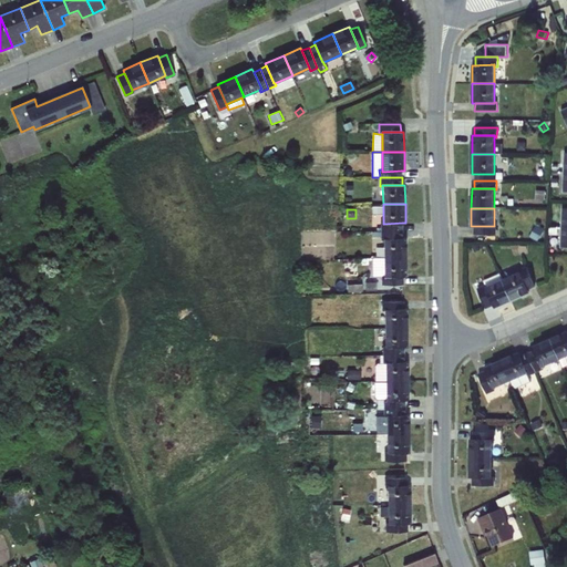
[(494,226),(474,226),(474,235),(496,235),(496,226),(494,226)]
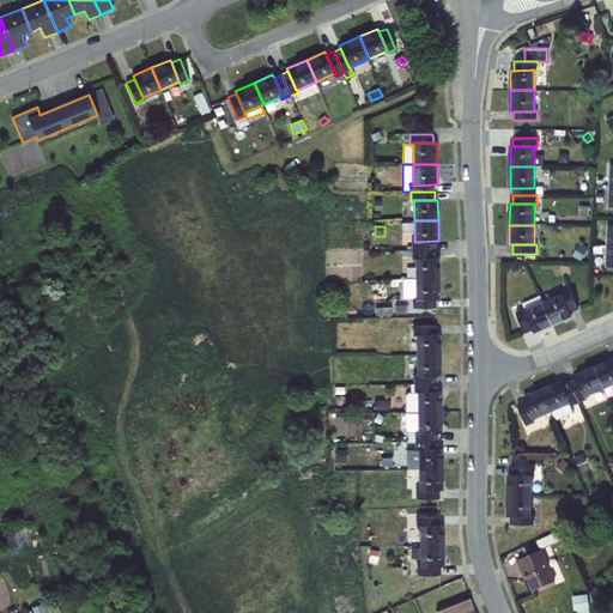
[(578,244),(574,255),(581,259),(587,249),(578,244)]
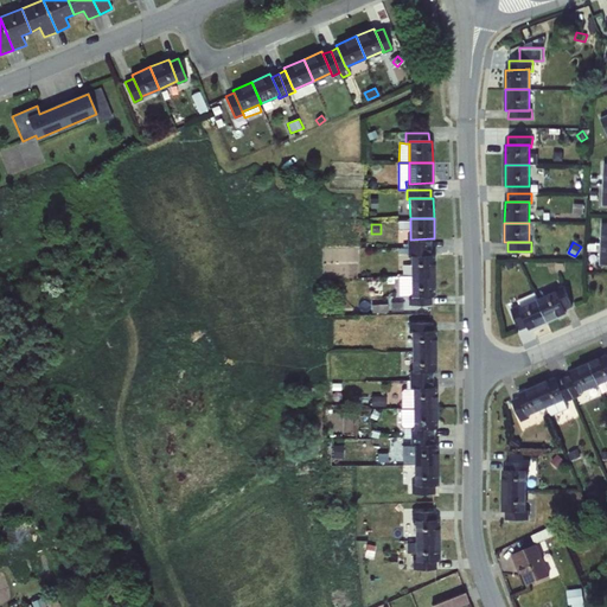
[(430,247),(408,247),(408,256),(410,256),(410,255),(430,255),(430,247)]
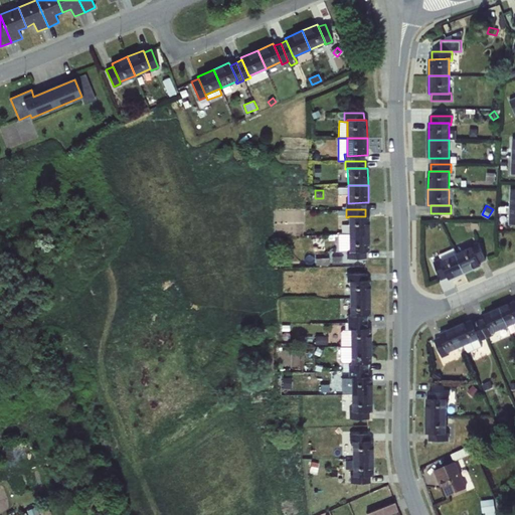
[(348,217),(348,234),(368,233),(368,216),(365,216),(348,216),(348,217)]
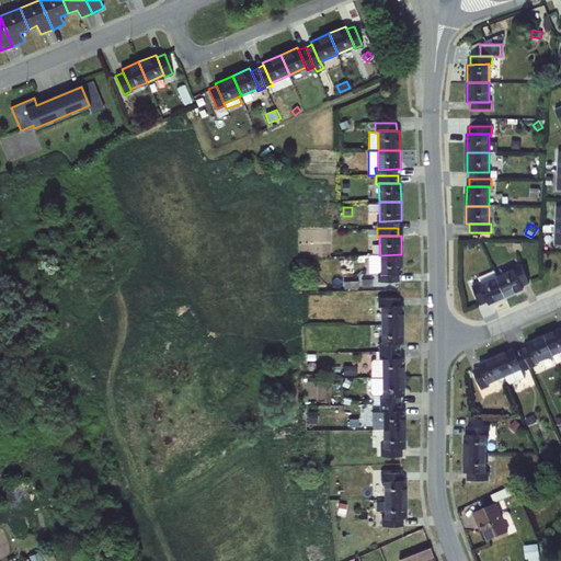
[(380,273),(379,255),(369,254),(369,273),(377,273),(380,273)]
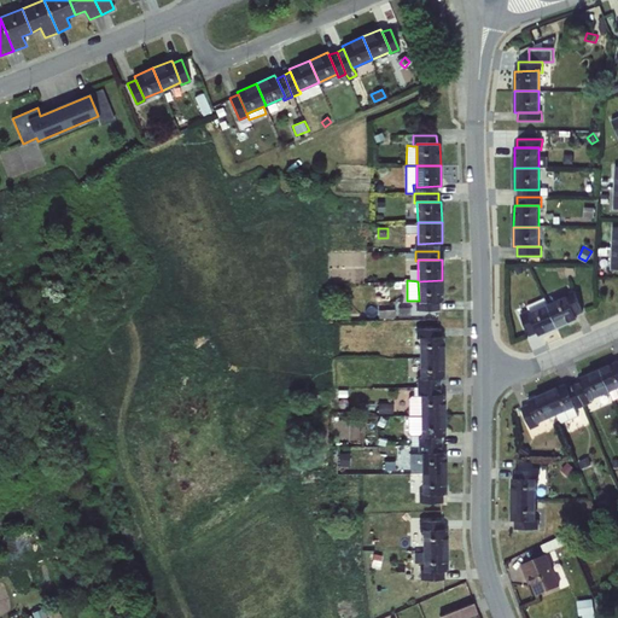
[(442,280),(418,281),(419,301),(419,302),(439,301),(442,301),(442,280)]
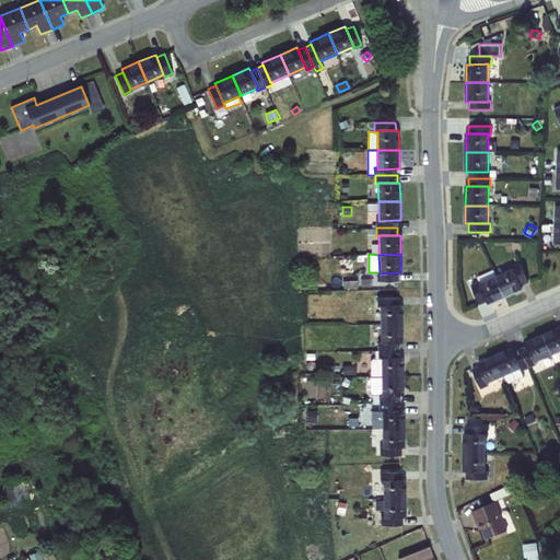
[(514,269),(522,287),(528,283),(520,264),(512,267),(513,269),(514,269)]
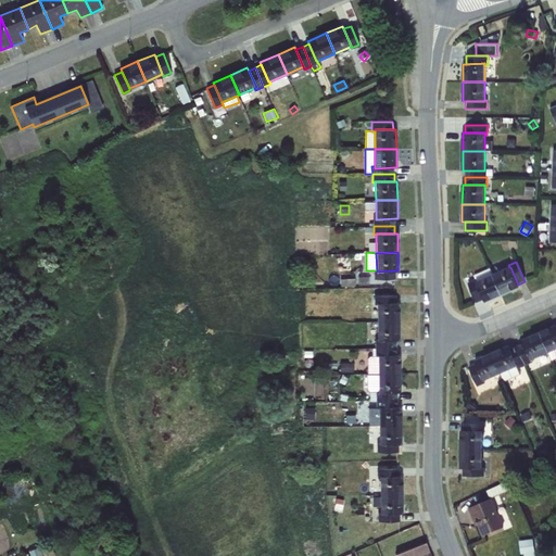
[(509,267),(493,275),(502,295),(519,288),(518,285),(510,267),(509,267)]
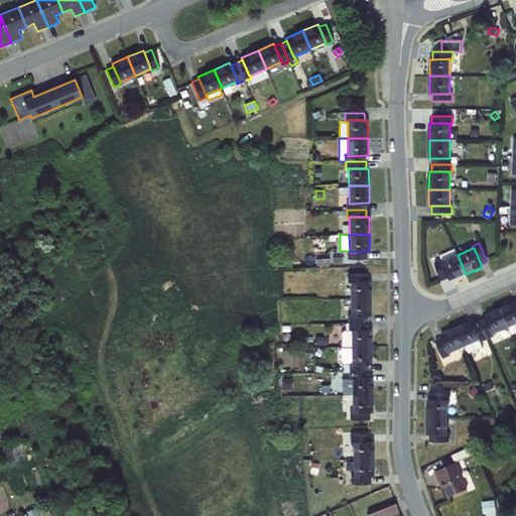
[(443,261),(458,255),(455,249),(440,255),(442,259),(443,261)]
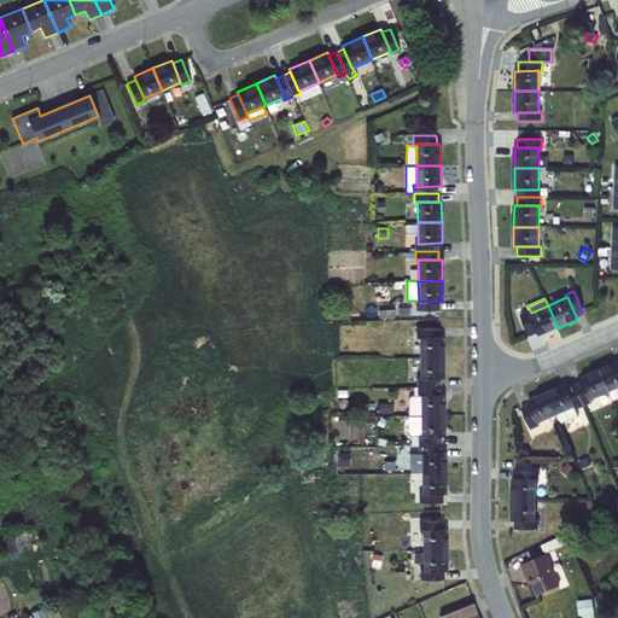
[(380,309),(382,312),(389,309),(386,301),(378,303),(380,309)]
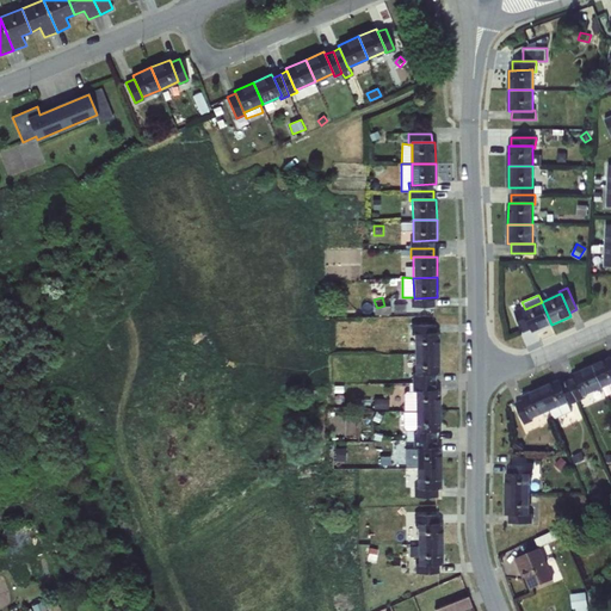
[(525,309),(524,310),(532,329),(534,332),(551,325),(542,302),(525,309)]
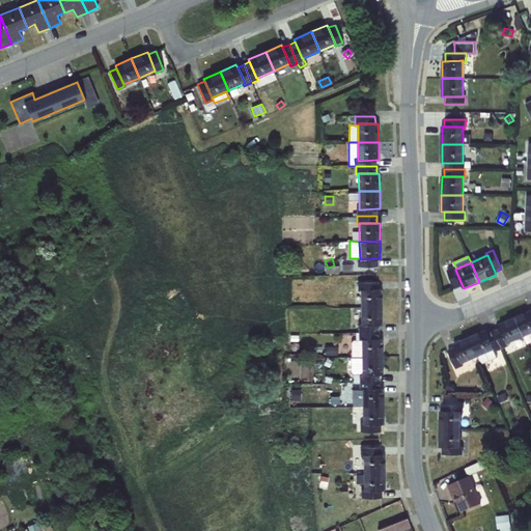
[(463,286),(455,270),(456,269),(455,267),(447,270),(455,289),(463,286)]
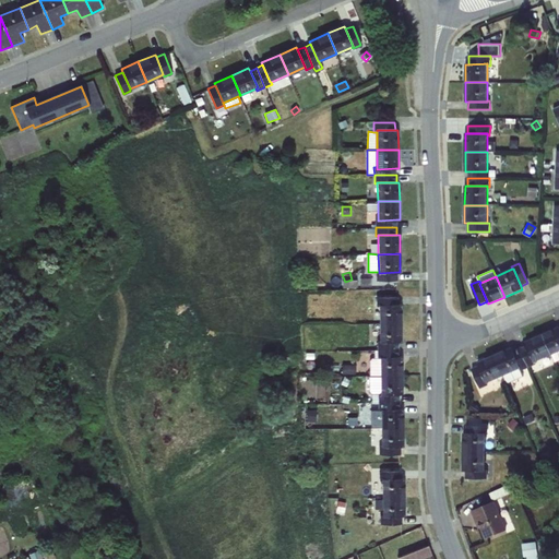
[(397,297),(377,297),(377,306),(379,306),(379,305),(397,305),(397,297)]
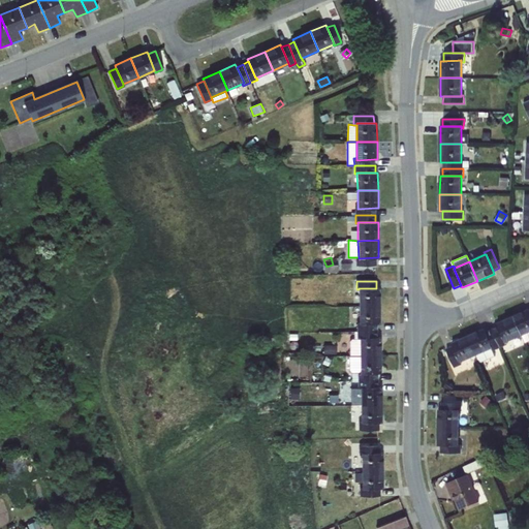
[(359,289),(359,306),(379,306),(379,288),(376,288),(359,288),(359,289)]
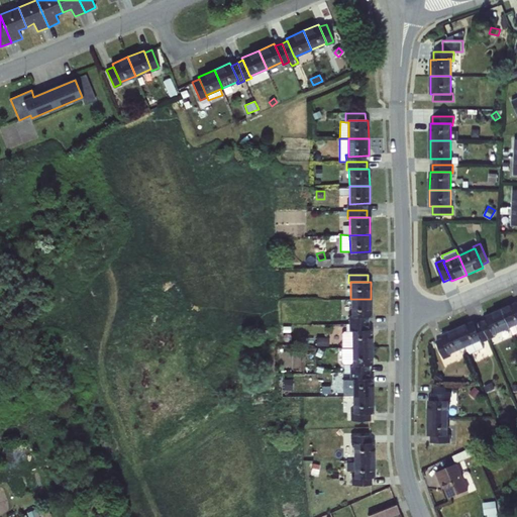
[(350,316),(350,317),(369,316),(371,316),(371,299),(350,299),(350,316)]
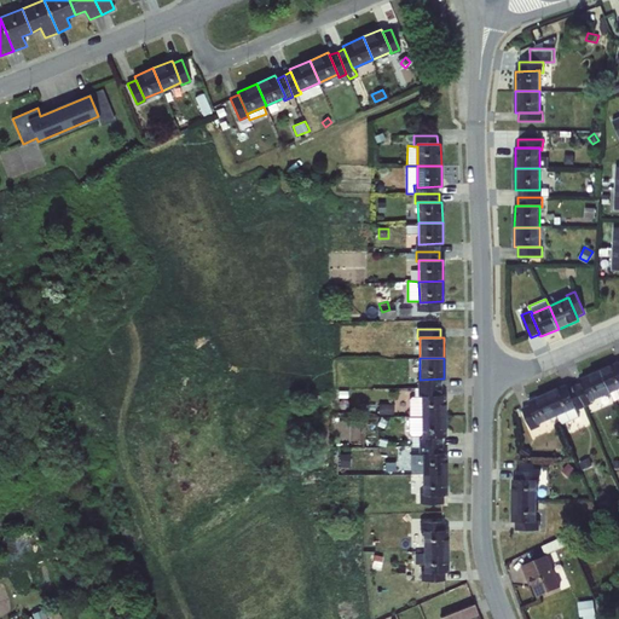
[(618,362),(601,370),(611,392),(618,388),(618,362)]
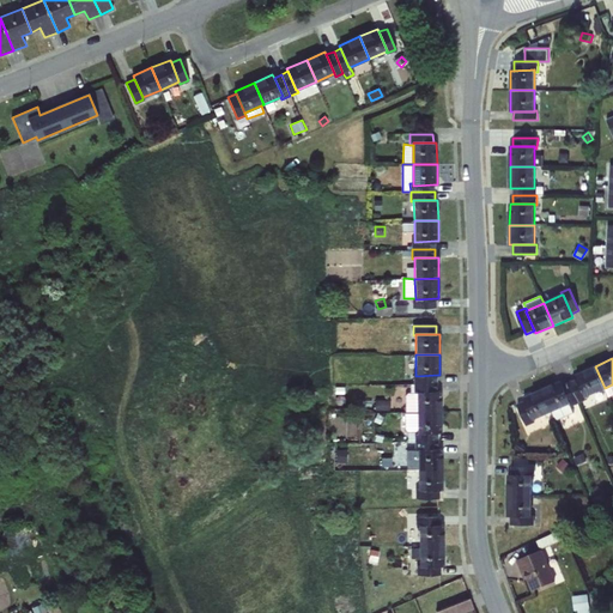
[(577,375),(578,377),(586,396),(605,388),(595,366),(577,375)]
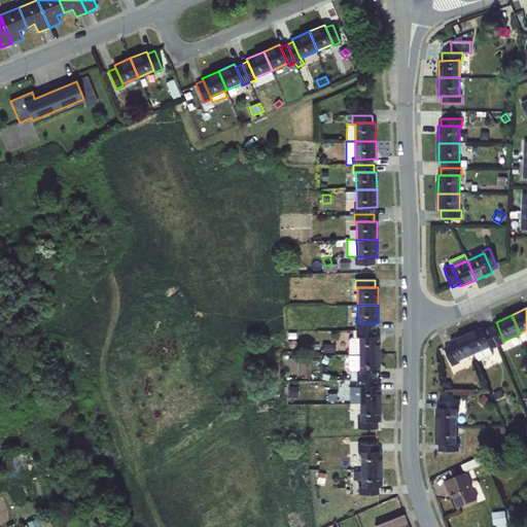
[(490,327),(498,346),(504,344),(503,341),(497,324),(490,327)]
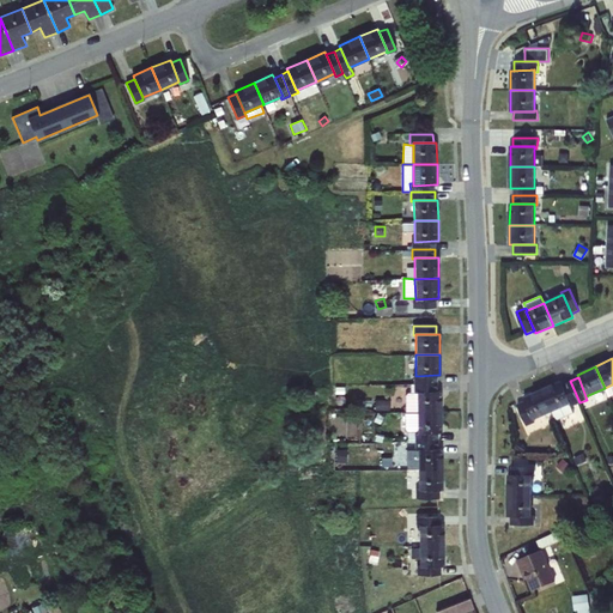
[(562,381),(542,389),(552,411),(570,404),(571,402),(563,384),(562,381)]
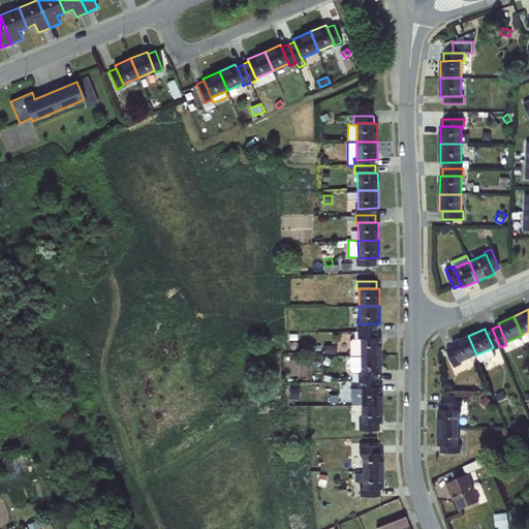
[(492,348),(493,351),(500,347),(492,329),(486,332),(493,347),(492,348)]
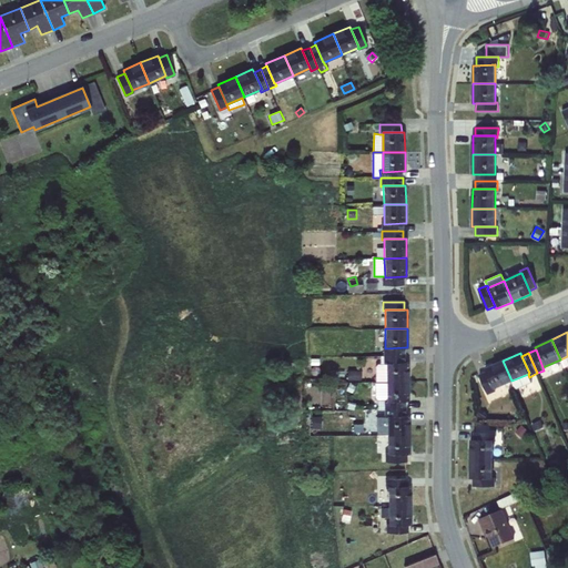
[(386,382),(386,364),(384,364),(384,355),(379,354),(379,364),(377,364),(375,365),(375,382),(386,382)]
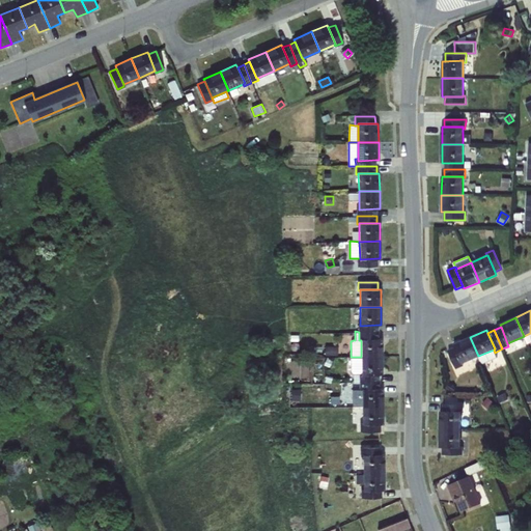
[(379,331),(359,332),(359,340),(361,340),(361,339),(379,339),(379,331)]
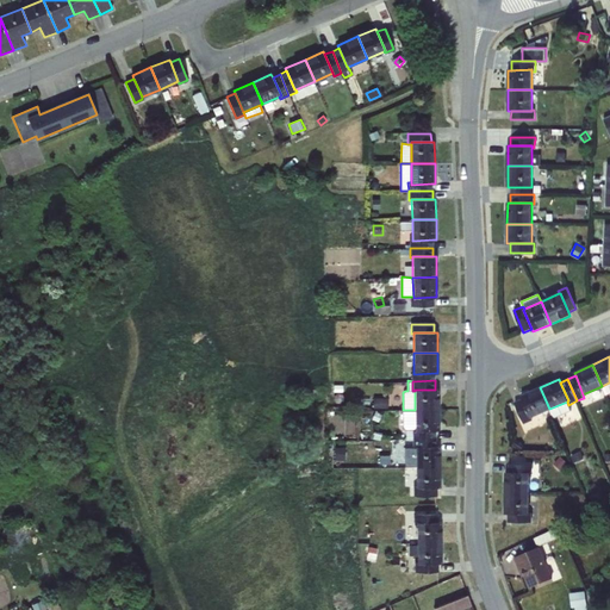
[(540,387),(521,396),(522,399),(530,417),(531,417),(549,409),(540,387)]
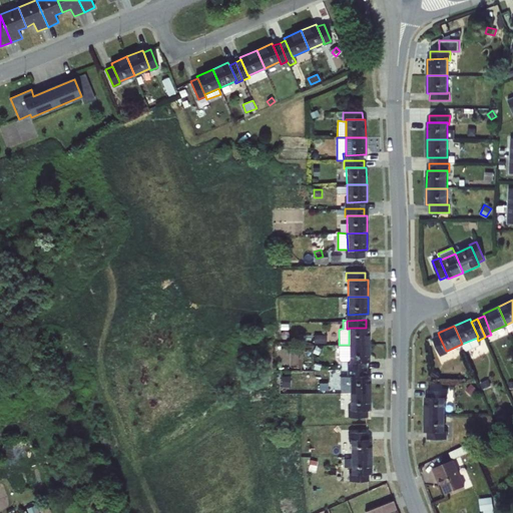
[(349,329),(349,345),(369,345),(369,328),(366,328),(349,328),(349,329)]
